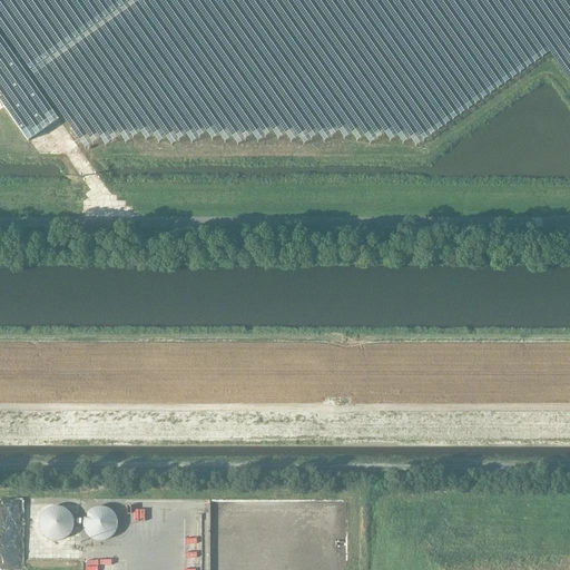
[(43,536),(49,540),(53,541),(60,541),(65,539),(69,536),(72,531),(74,524),(72,519),(70,514),(67,510),(61,508),(56,507),(50,508),(45,511),(40,517),(39,523),(40,530),(43,536)]
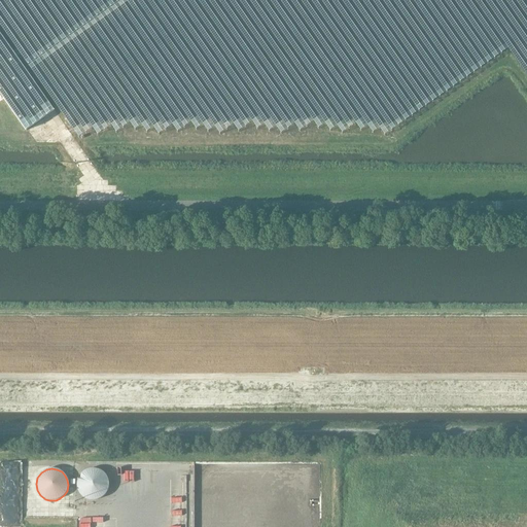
[(88,500),(93,501),(98,500),(103,497),(107,493),(109,487),(108,482),(106,477),(103,472),(98,469),(92,468),(86,470),(81,472),(78,478),(76,483),(77,488),(79,493),(82,497),(88,500)]
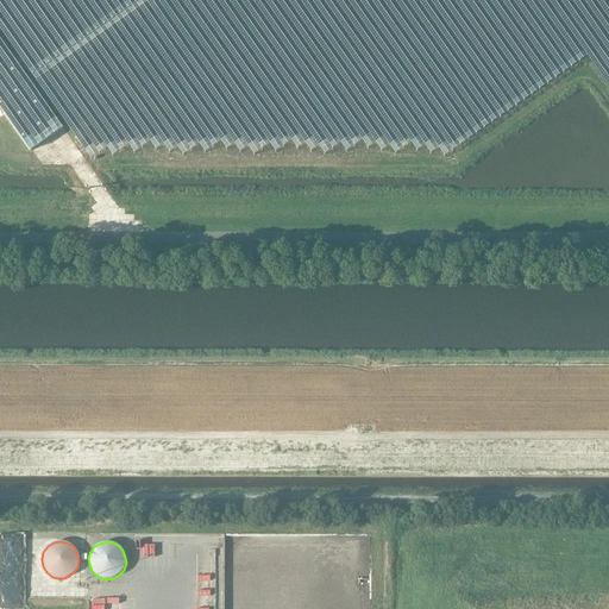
[(215,575),(215,562),(202,562),(202,573),(215,575)]
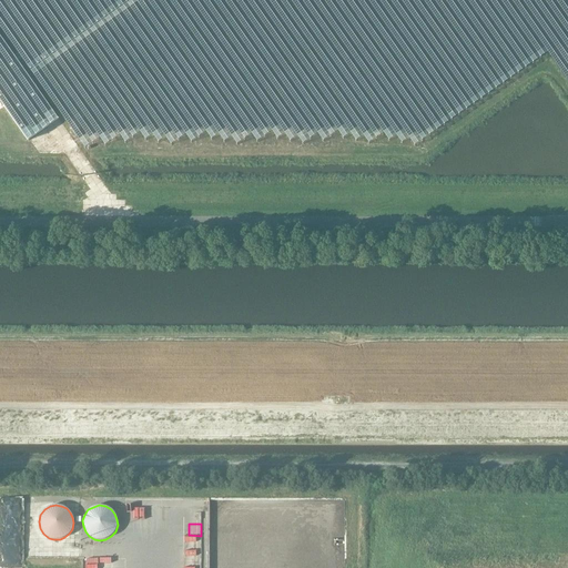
[(90,567),(91,558),(82,558),(81,567),(90,567)]
